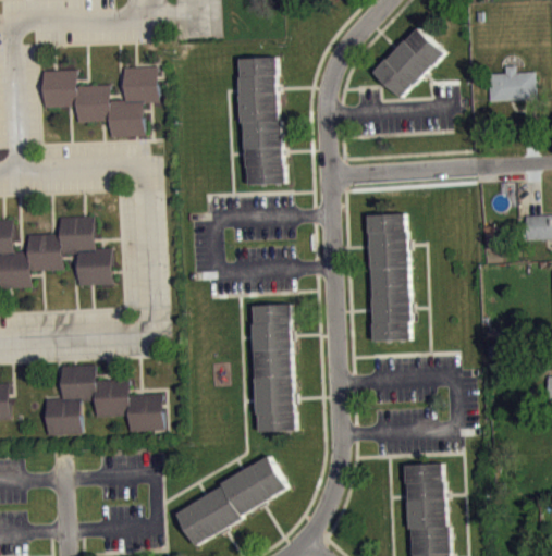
[(372,72),(399,96),(421,74),(443,52),(416,28),(372,72)]
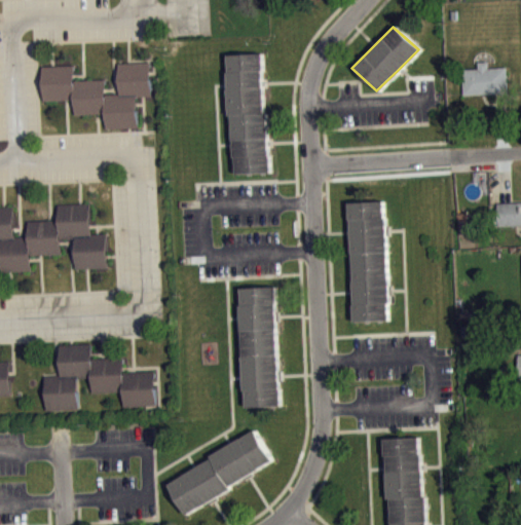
[(225,55),(226,72),(224,72),(225,85),(226,116),(229,116),(230,145),(231,157),(232,157),(233,174),(267,173),(266,155),(265,152),(264,143),(263,113),(263,111),(261,110),(259,83),(259,71),(260,71),(260,54),(225,55)]
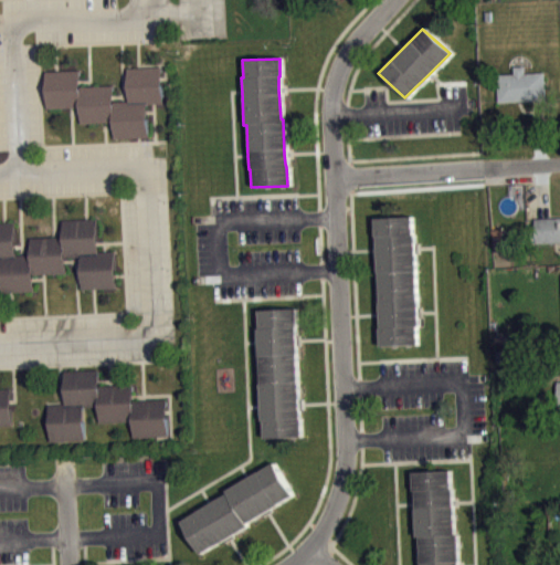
[(159,66),(159,103),(145,104),(145,137),(109,138),(109,122),(76,123),(75,106),(43,107),(43,70),(76,70),(77,85),(112,85),(112,100),(124,100),(124,66),(159,66)]
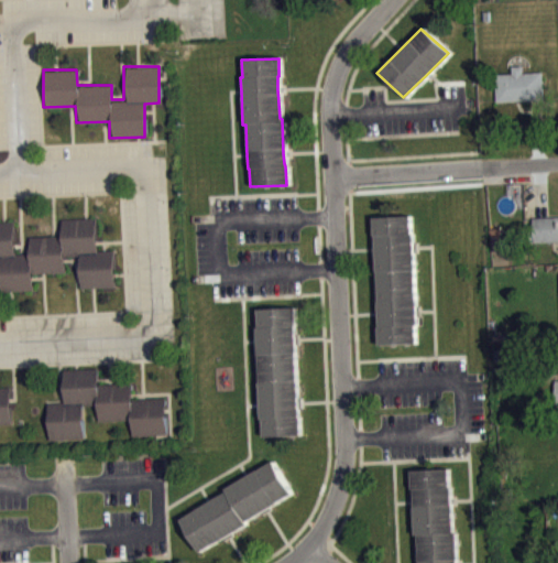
[(492,101),(539,100),(539,73),(520,73),(520,67),(507,67),(507,73),(491,74),(492,101)]
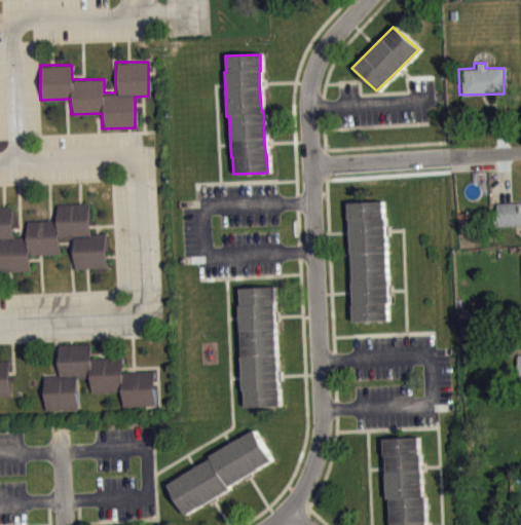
[(345,202),(347,232),(348,254),(350,292),(351,321),(385,320),(384,303),(386,303),(386,291),(386,286),(384,285),(383,230),(383,222),(381,216),(380,200),(345,202)]
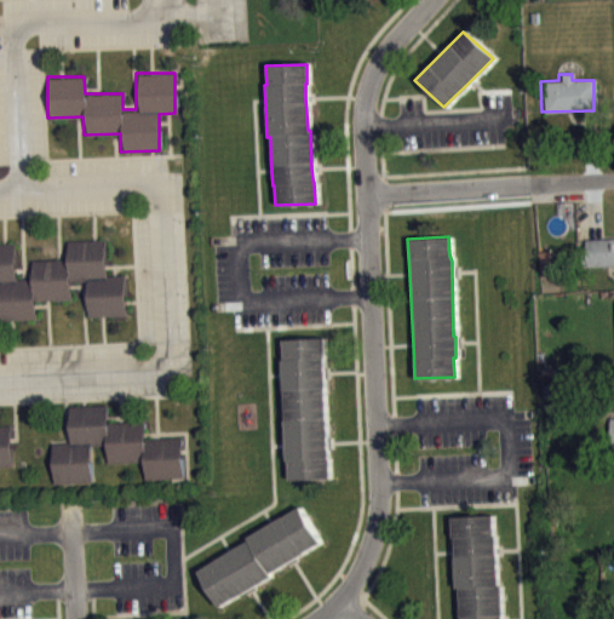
[(613,238),(613,264),(579,265),(578,247),(580,247),(580,239),(613,238)]
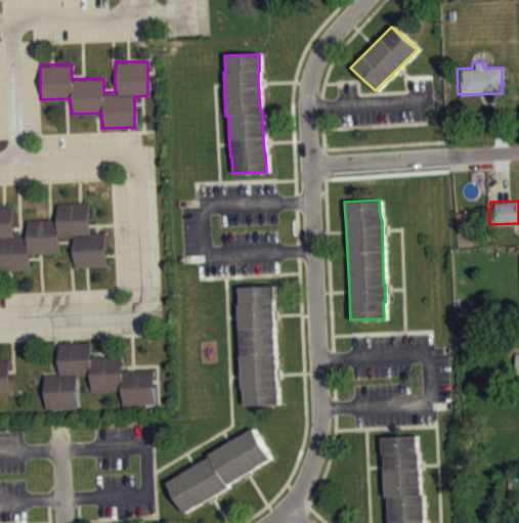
[(87,232),(102,232),(104,266),(72,267),(71,236),(57,237),(57,252),(27,253),(28,269),(0,270),(0,206),(10,206),(11,236),(25,235),(25,220),(55,219),(54,204),(86,202),(87,232)]
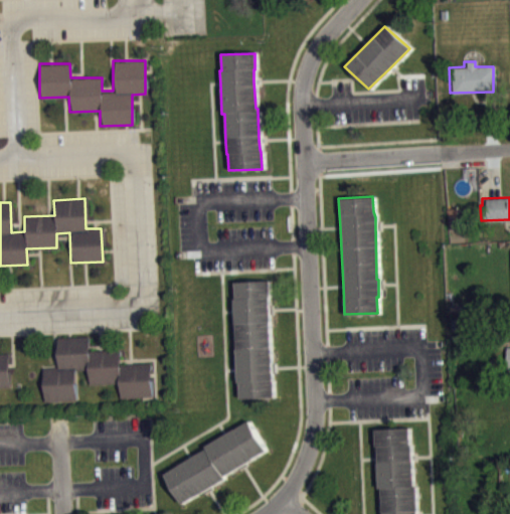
[(238,399),(237,383),(235,383),(235,370),(232,311),(232,300),(233,300),(233,283),(267,281),(268,298),(267,298),(267,311),(269,353),(270,354),(270,369),(270,380),(272,381),(272,397),(238,399)]
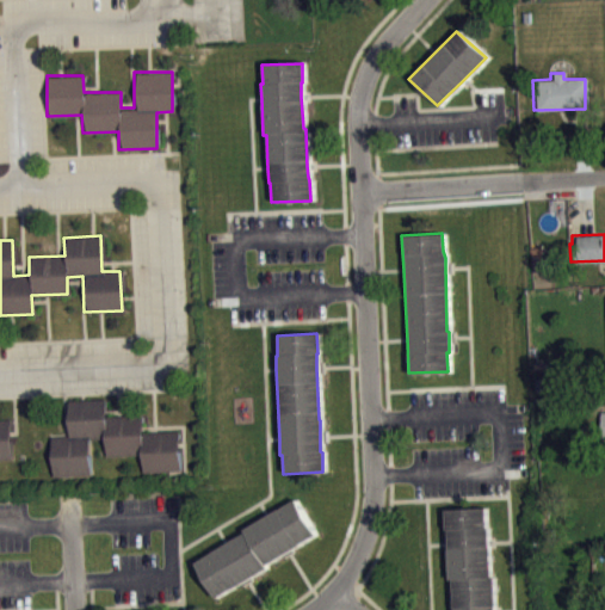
[(176,431),(177,470),(159,472),(140,472),(139,455),(104,456),(103,438),(86,439),(87,475),(50,476),(50,463),(49,436),(60,436),(67,436),(66,427),(65,400),(103,399),(103,411),(103,416),(112,416),(139,414),(140,427),(140,432),(149,432),(176,431)]
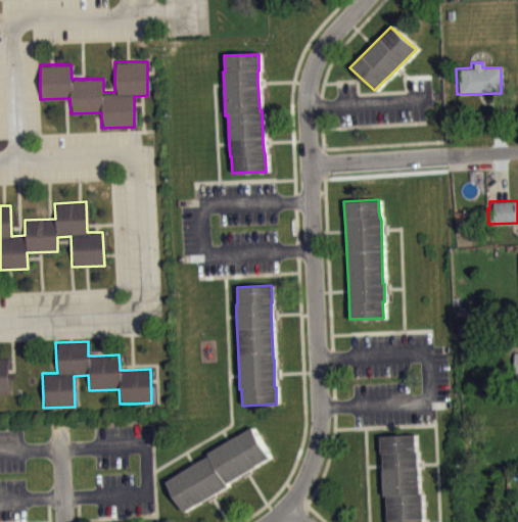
[(165,481),(182,512),(207,497),(226,486),(226,483),(242,472),(268,457),(250,427),(225,442),(206,454),(207,456),(190,467),(165,481)]
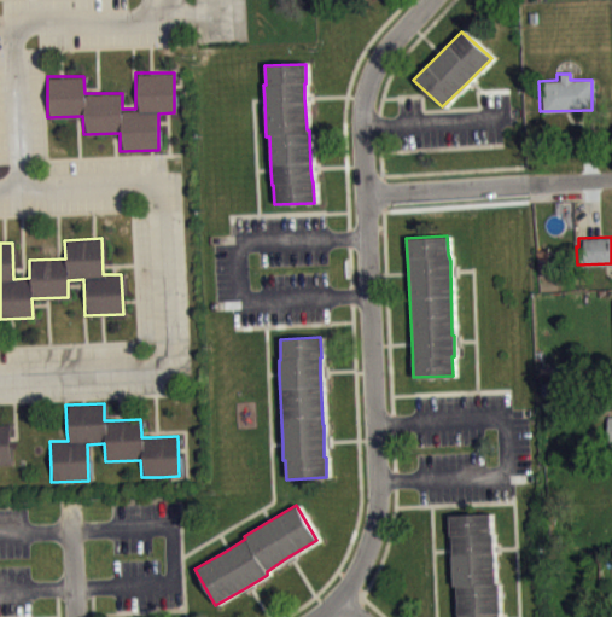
[(447,516),(448,536),(450,536),(450,551),(452,587),(455,587),(455,616),(496,616),(496,583),(494,583),(493,554),(491,553),(491,549),(490,534),(488,530),(488,514),(447,516)]
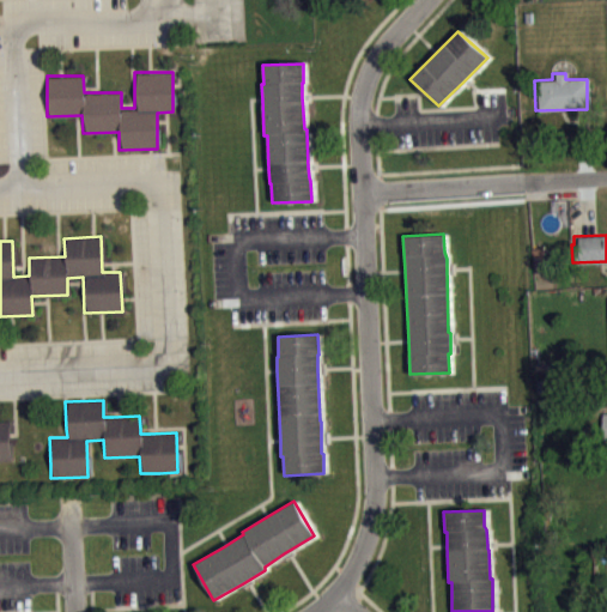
All buildings are outlined.
